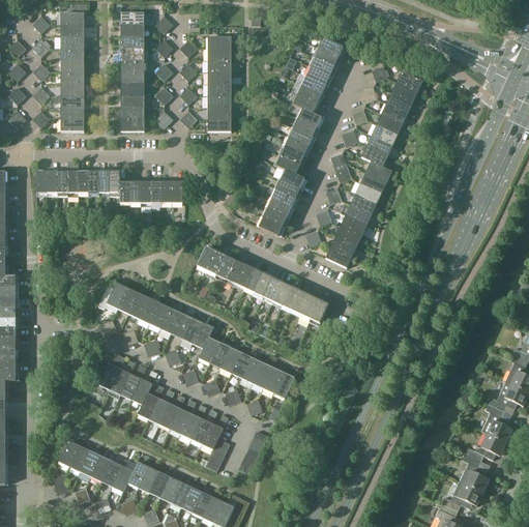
[(84,11),(61,11),(61,24),(84,24),(84,11)]
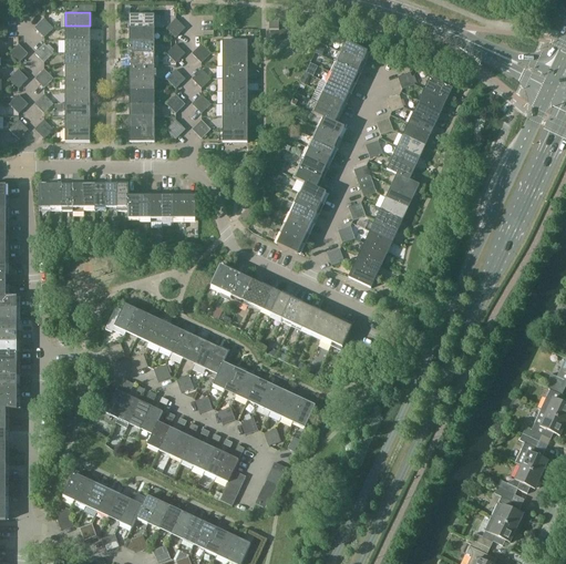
[(153,26),(153,12),(130,12),(130,26),(153,26)]
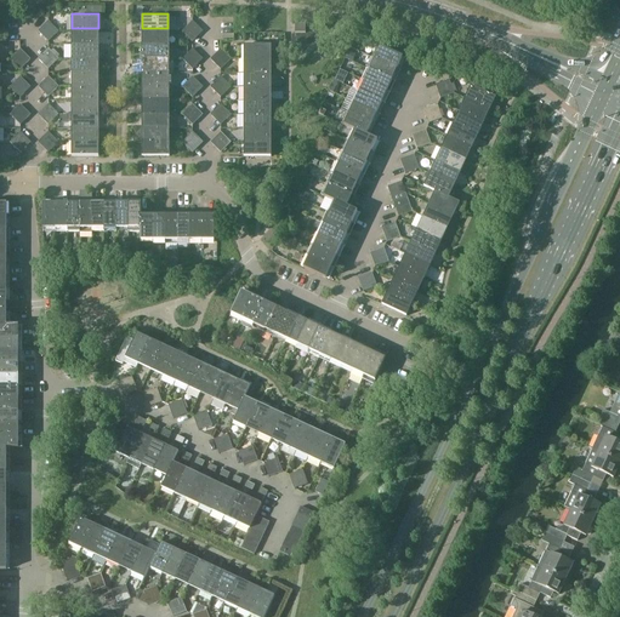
[(43,33),(52,23),(47,18),(38,28),(43,33)]
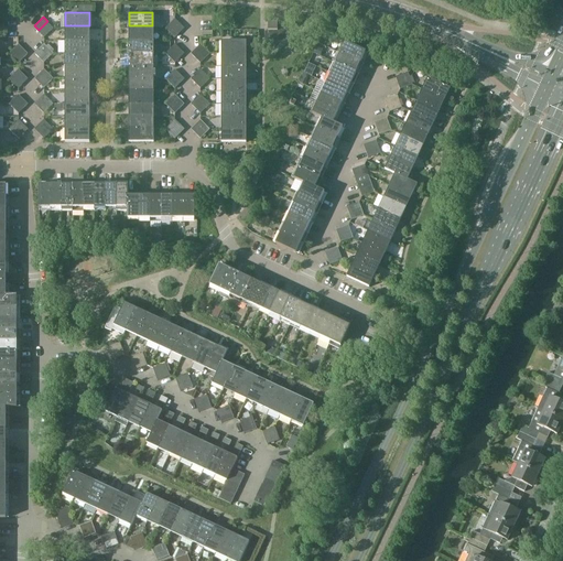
[(183,25),(174,17),(170,21),(179,30),(183,25)]
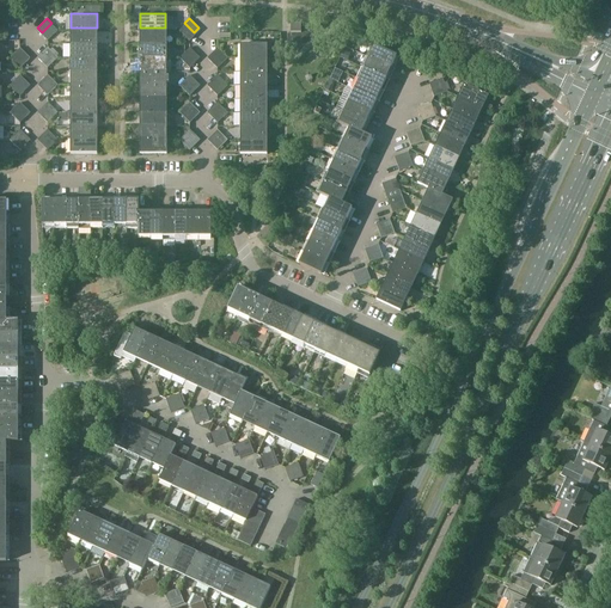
[(56,28),(52,23),(42,32),(47,37),(56,28)]
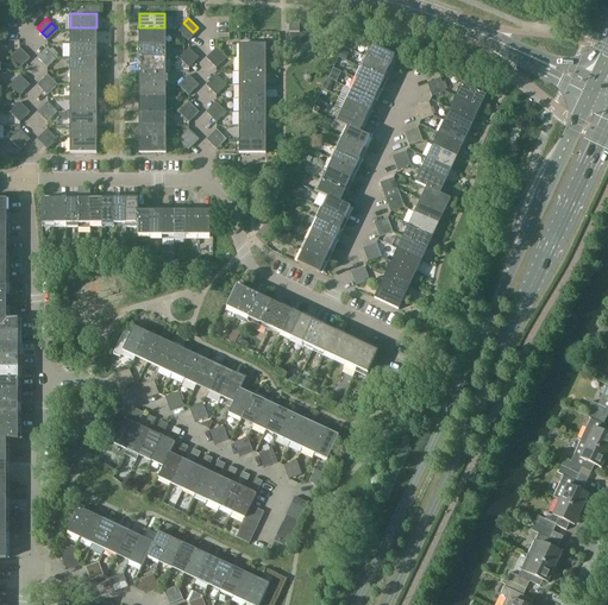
[(193,32),(183,23),(179,27),(188,37),(193,32)]
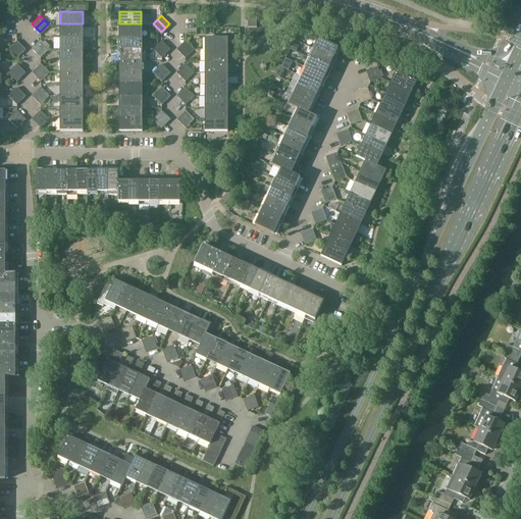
[(83,35),(83,23),(60,23),(60,35),(83,35)]
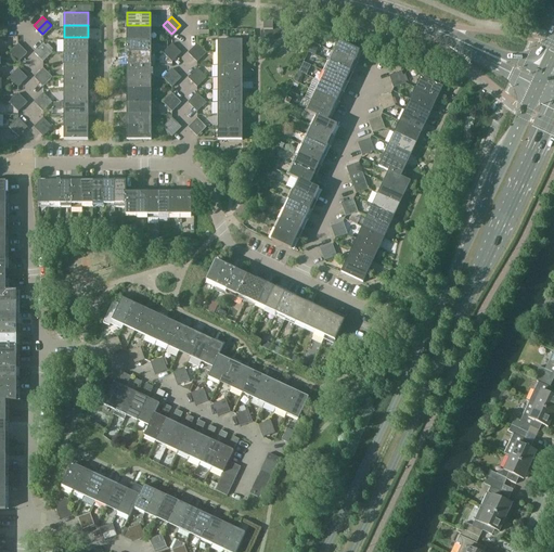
[(150,37),(150,25),(127,25),(127,37),(150,37)]
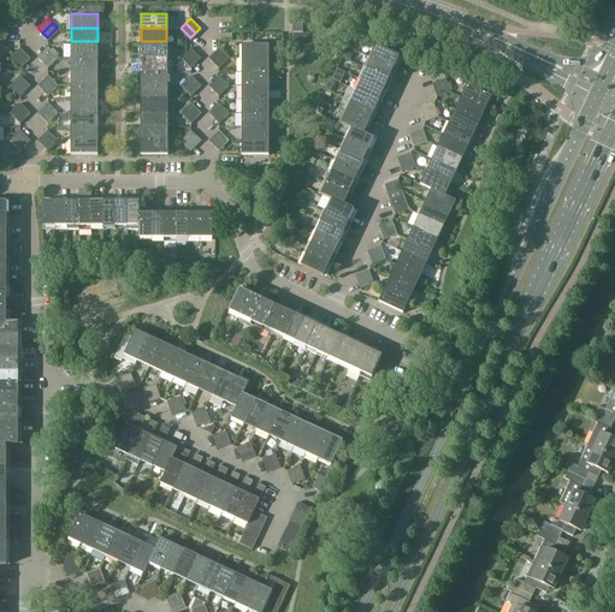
[(98,55),(98,41),(71,41),(71,55),(98,55)]
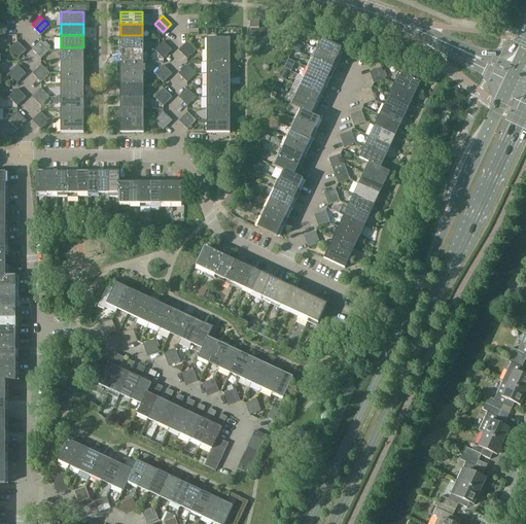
[(142,47),(142,35),(120,35),(120,47),(142,47)]
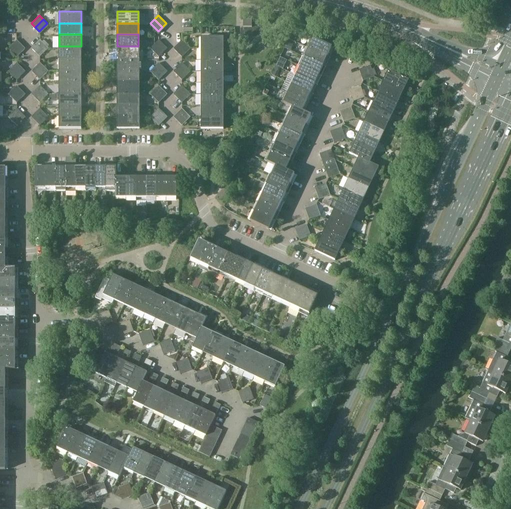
[(201,34),(201,46),(222,46),(222,34),(201,34)]
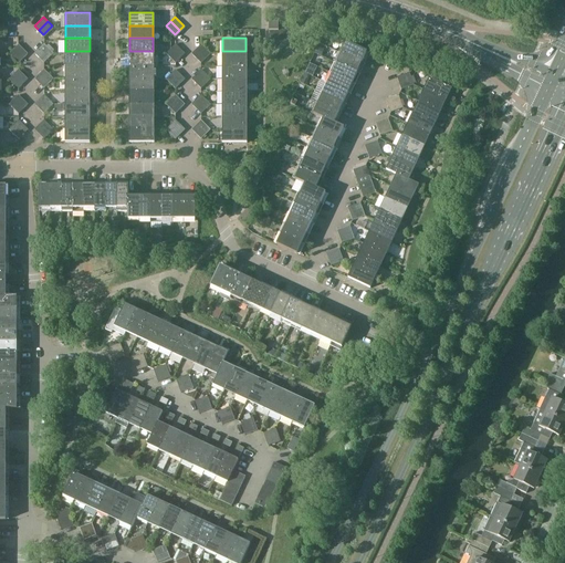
[(346,40),(341,51),(362,61),(366,50),(346,40)]
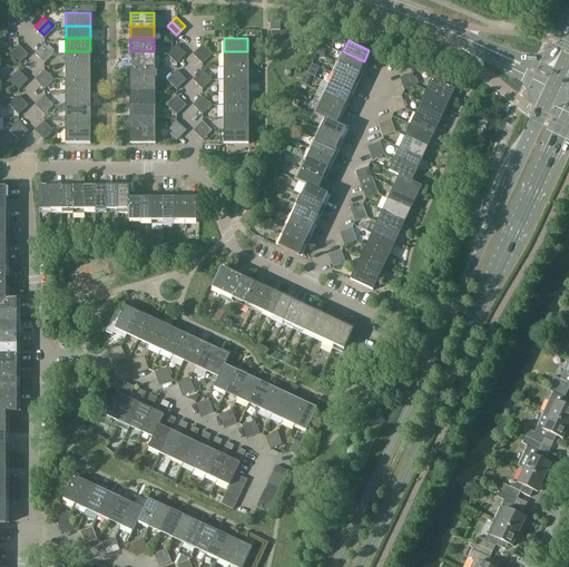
[(39,56),(48,47),(46,45),(43,41),(33,51),(39,56)]
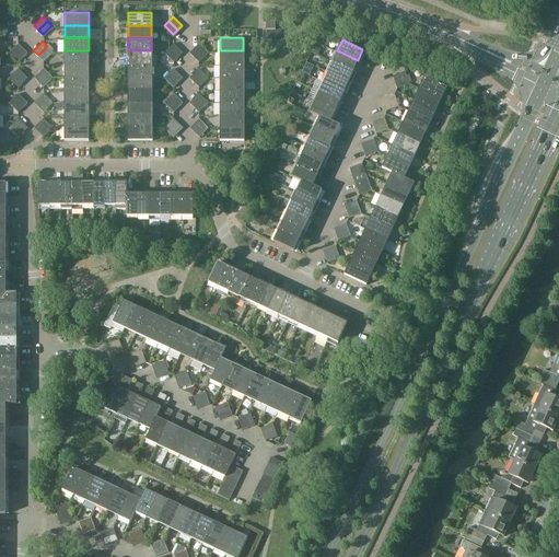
[(26,50),(18,42),(13,46),(22,55),(26,50)]
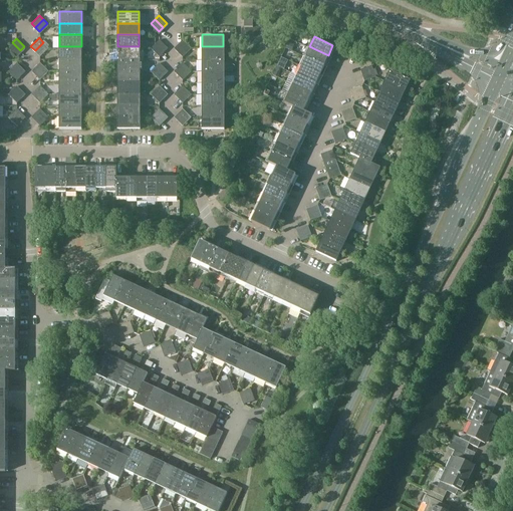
[(167,46),(159,38),(155,42),(163,50),(167,46)]
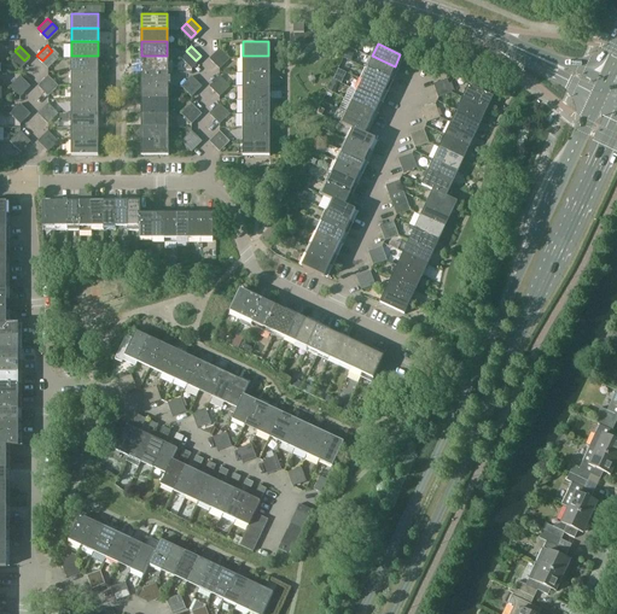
[(214,60),(223,51),(219,46),(208,56),(214,60)]
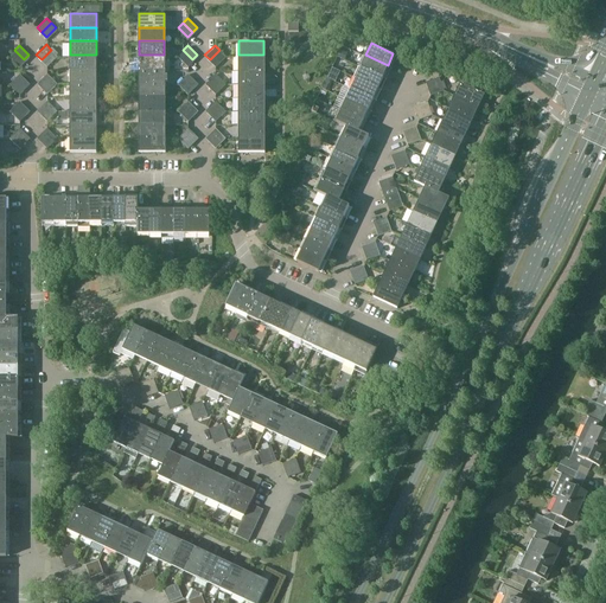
[(339,47),(337,53),(344,57),(348,51),(339,47)]
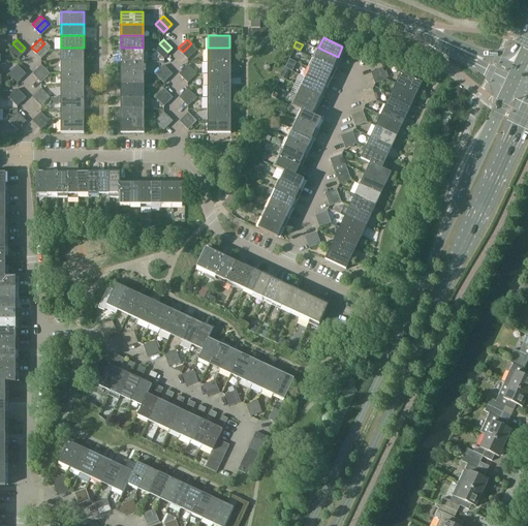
[(21,52),(12,43),(8,48),(17,57),(21,52)]
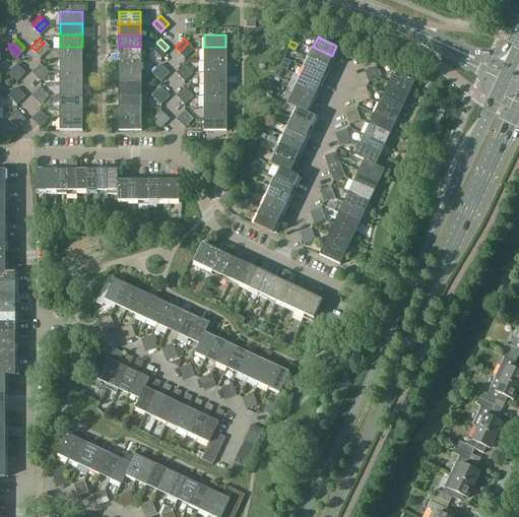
[(47,46),(44,43),(36,51),(40,55),(48,47),(47,46)]
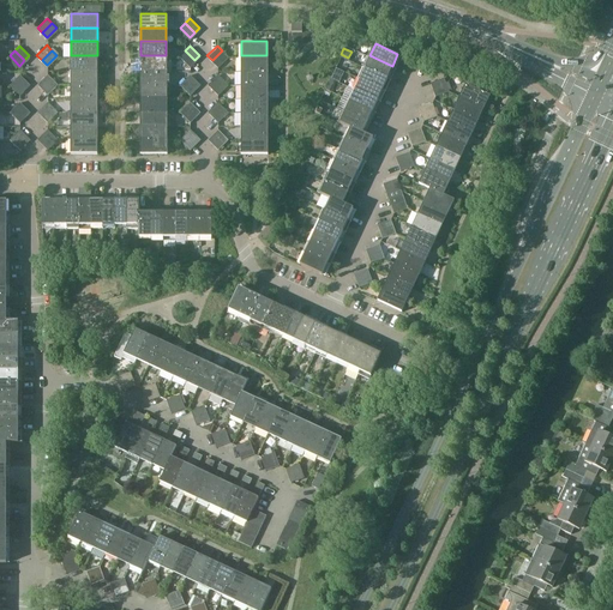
[(194,60),(185,50),(180,55),(190,65),(194,60)]
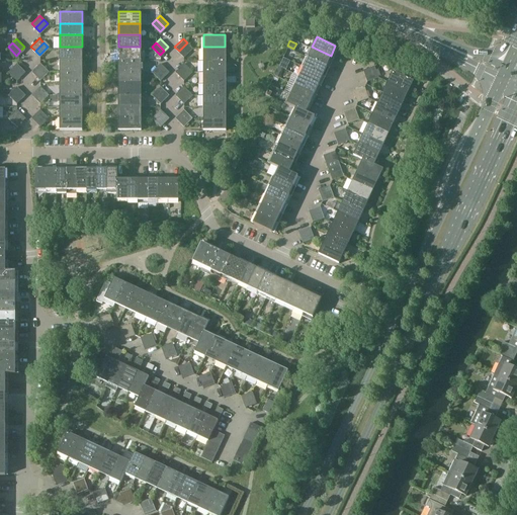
[(191,47),(187,43),(179,51),(183,55),(191,47)]
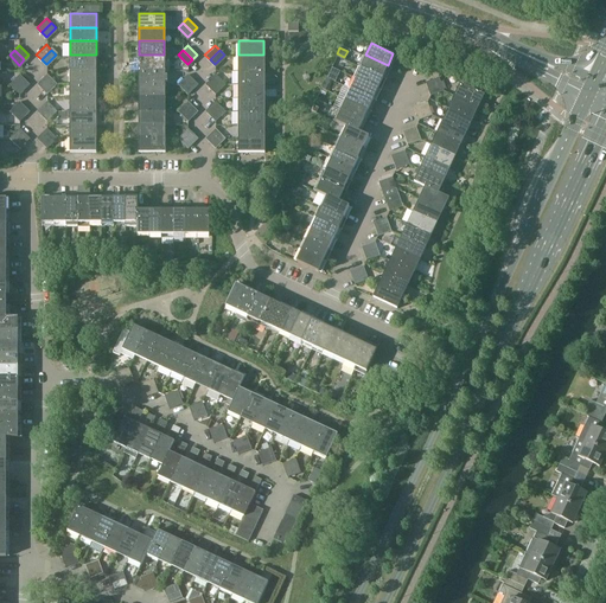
[(96,68),(96,55),(70,55),(70,68),(96,68)]
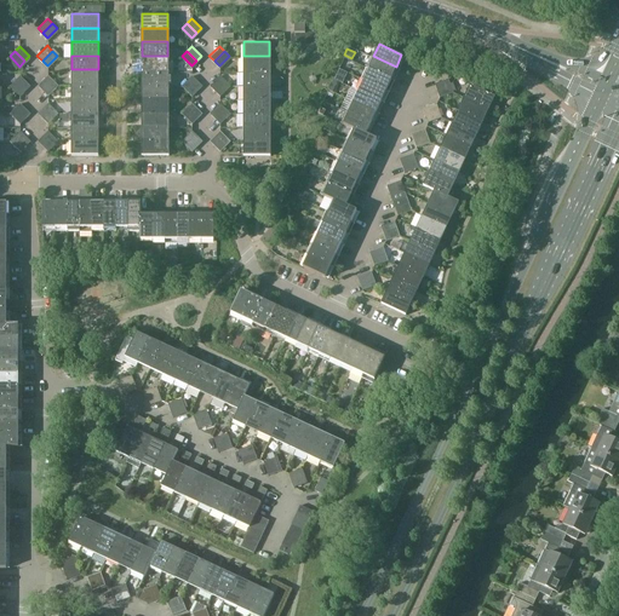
[(167,69),(167,56),(142,56),(142,69),(167,69)]
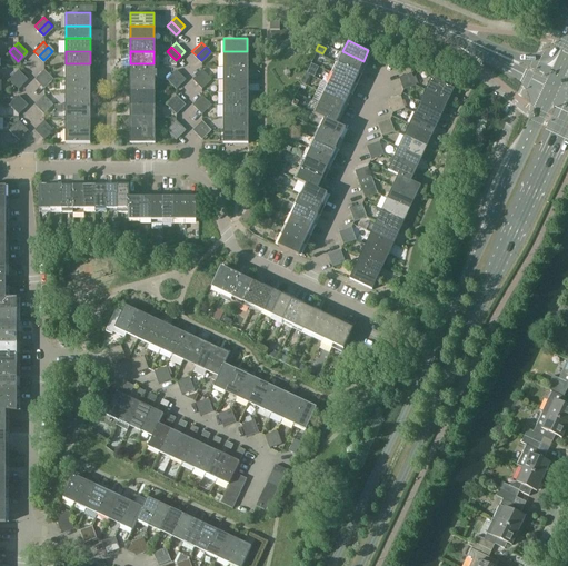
[(247,63),(247,51),(223,51),(223,63),(247,63)]
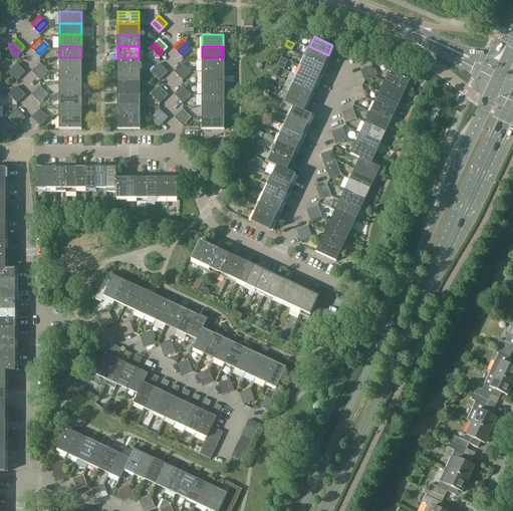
[(309,46),(305,56),(323,64),(328,55),(309,46)]
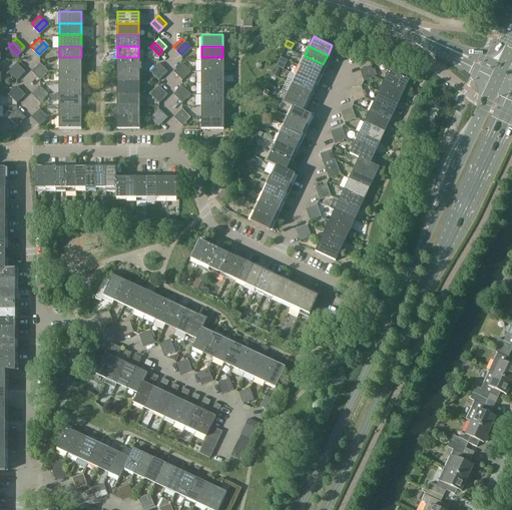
[(305,56),(301,65),(319,73),(323,64),(305,56)]
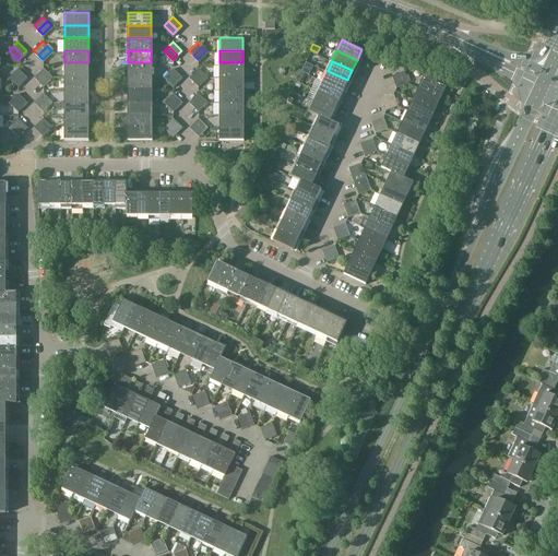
[(88,75),(88,62),(64,62),(64,75),(88,75)]
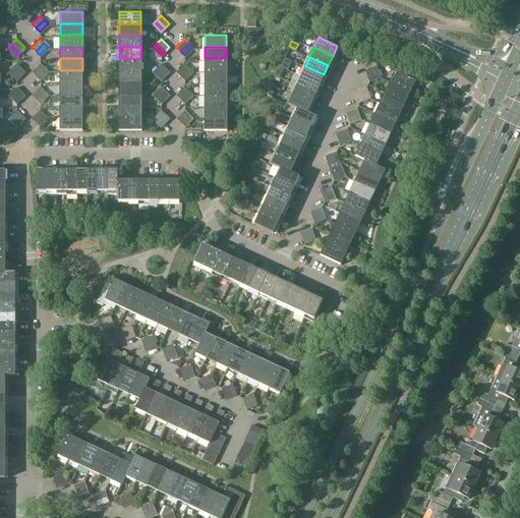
[(140,70),(140,58),(119,58),(119,70),(140,70)]
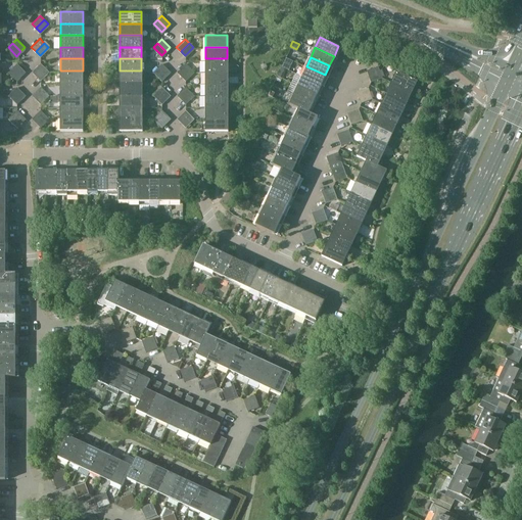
[(227,71),(227,58),(205,58),(205,71),(227,71)]
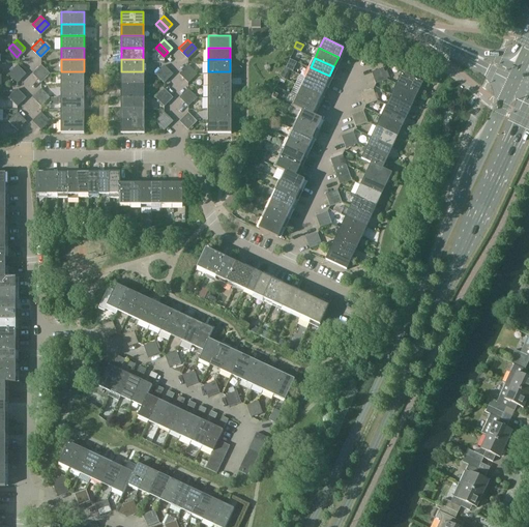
[(36,76),(45,66),(40,62),(32,71),(36,76)]
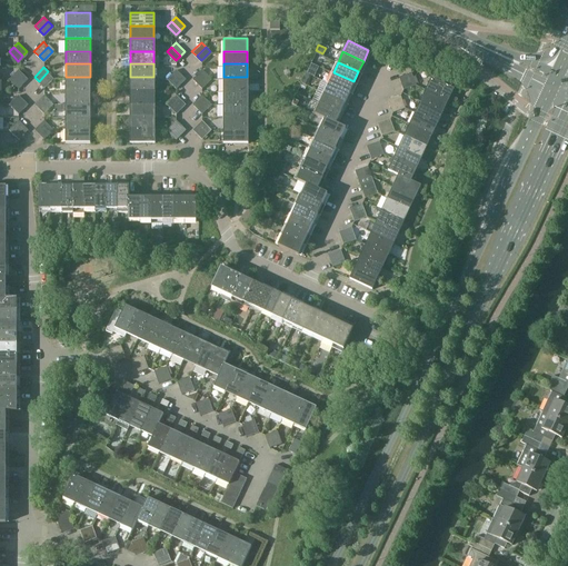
[(27,77),(18,68),(13,72),(22,81),(27,77)]
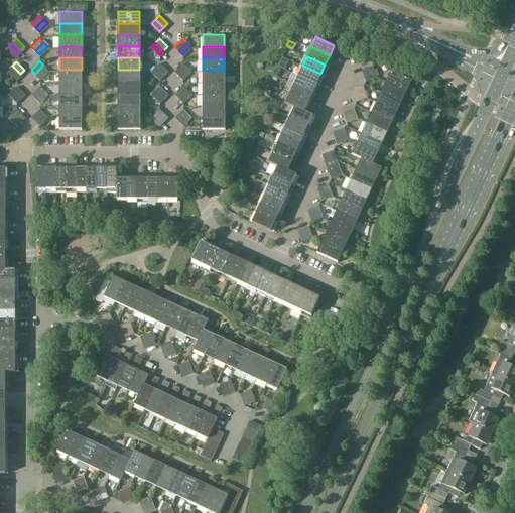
[(168,70),(159,61),(155,66),(163,74),(168,70)]
